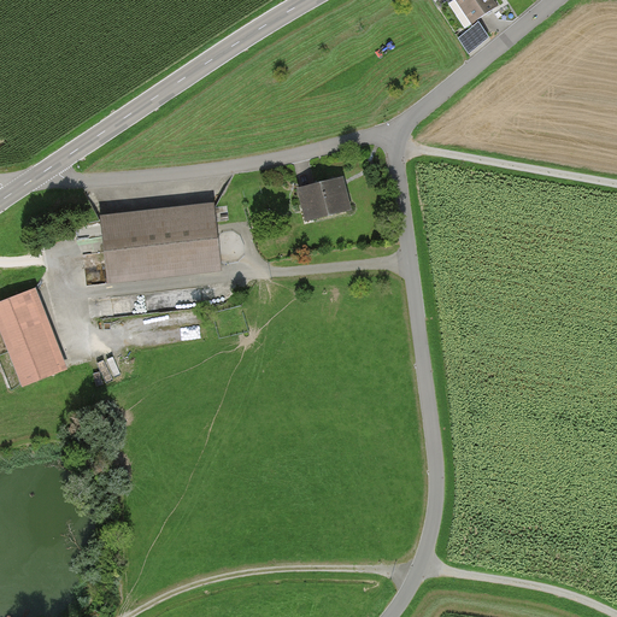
[(492,0),(456,0),(474,24),(498,7),(492,0)]
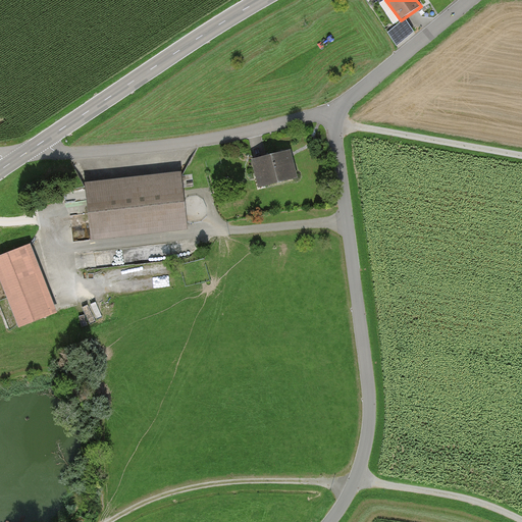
[(291,147),(251,157),(259,188),(299,178),(291,147)]
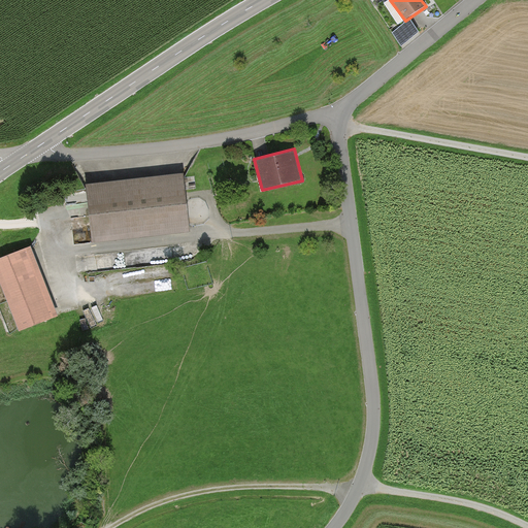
[(185,172),(87,183),(93,242),(192,232),(185,172)]
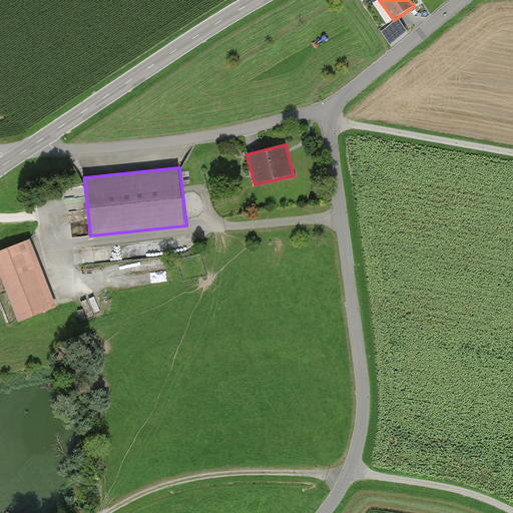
[(30,237),(0,249),(0,269),(21,321),(58,306),(30,237)]
